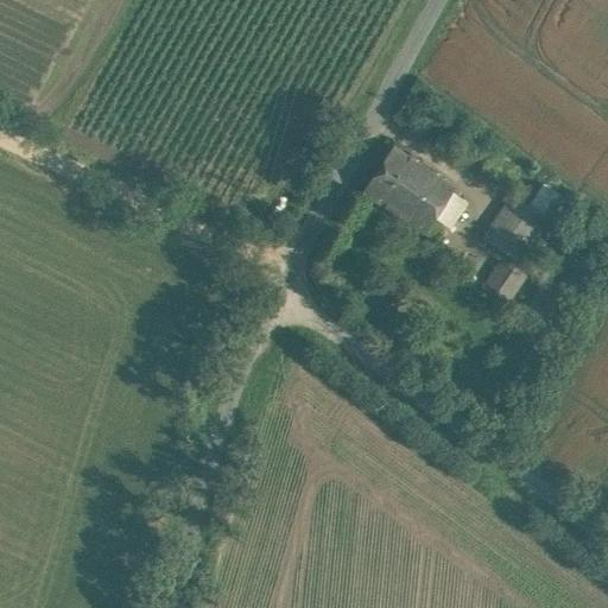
[(455,189),(393,147),(362,194),(424,235),(424,234),(435,220),(455,189)]
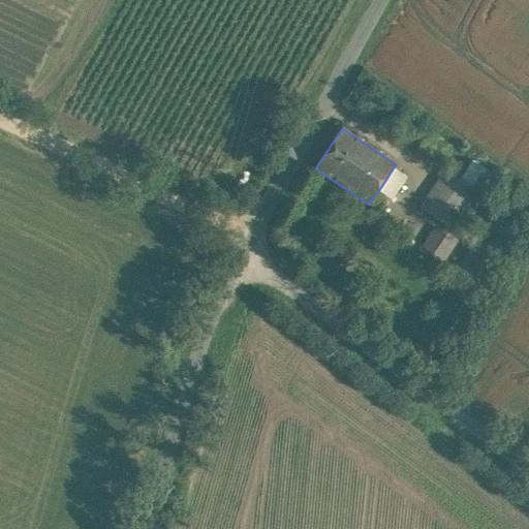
[(475,192),(445,172),(419,208),(448,228),(475,192)]
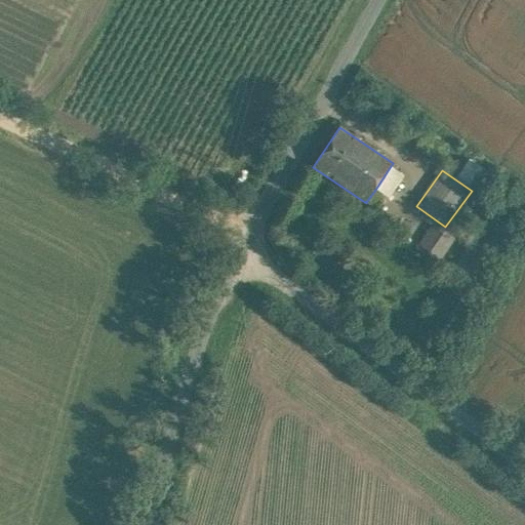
[(385,196),(375,190),(366,202),(375,209),(385,196)]
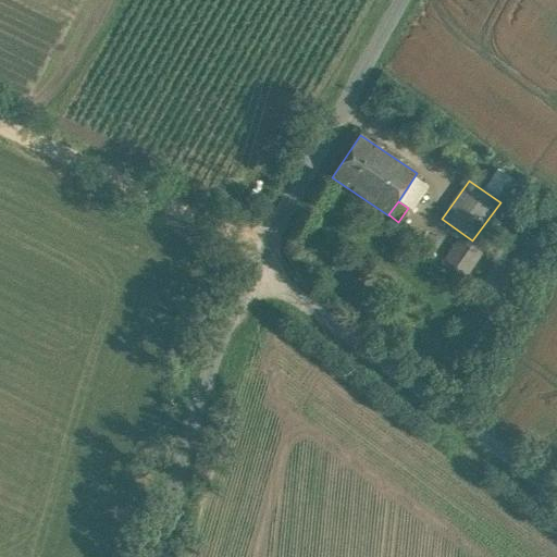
[(461,240),(445,264),(462,276),(479,252),(461,240)]
